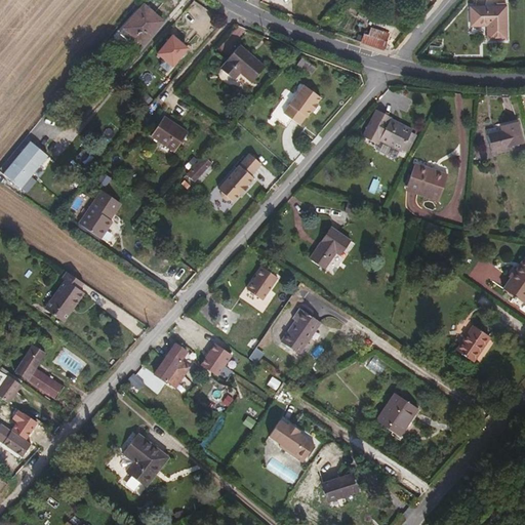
[(159,23),(139,5),(121,27),(131,36),(130,38),(138,45),(159,23)]
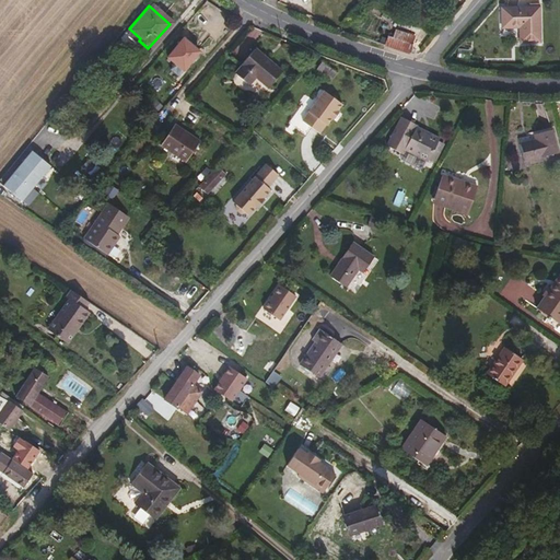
[(537,10),(499,10),(499,28),(516,28),(516,43),(537,44),(537,10)]
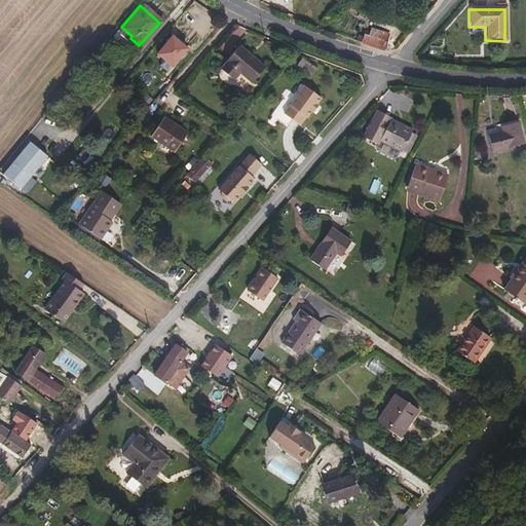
[(386,39),(365,31),(361,43),(381,50),(386,39)]
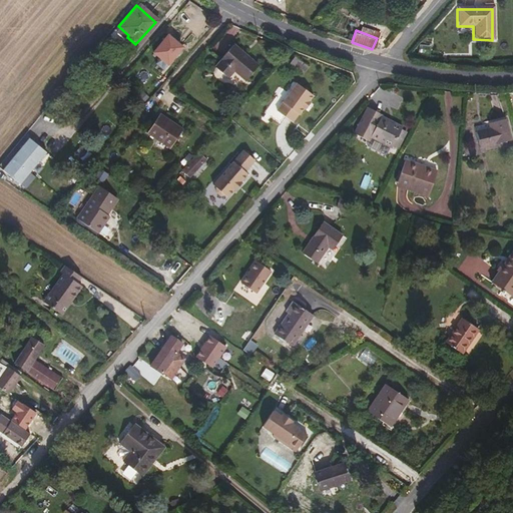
[(178,48),(181,44),(167,32),(153,49),(167,61),(178,48)]
